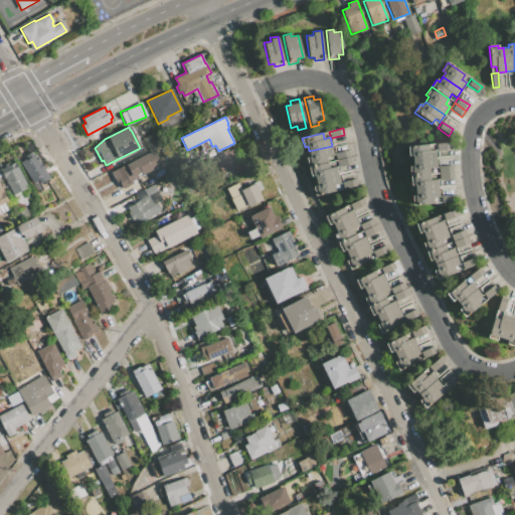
[(144,139),(153,134),(158,143),(148,148),(144,139)]
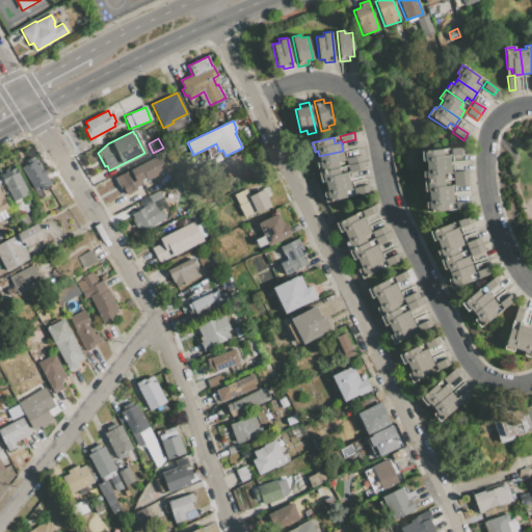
[(184,142),(186,147),(187,147),(189,151),(182,154),(178,145),(184,142)]
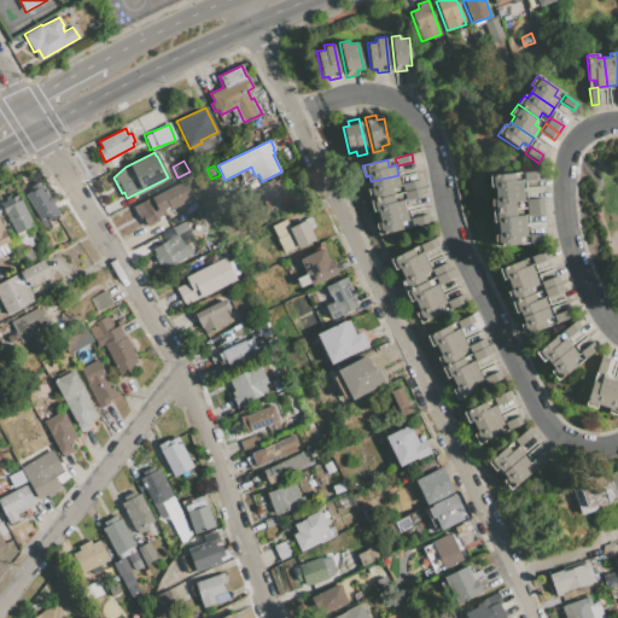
[(523,181),(540,179),(538,170),(522,173),(523,181)]
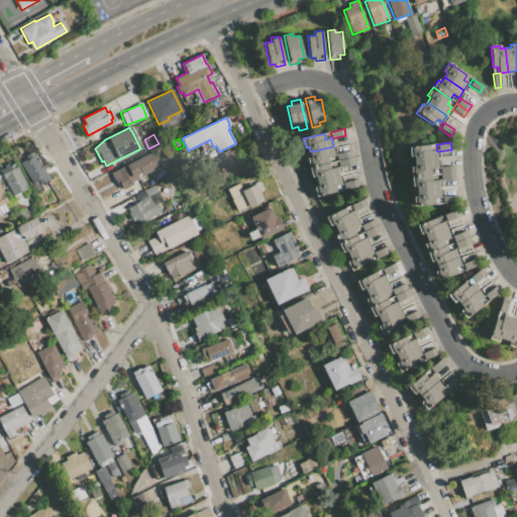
[(413,161),(413,156),(410,156),(409,146),(429,144),(430,150),(436,150),(437,159),(413,161)]
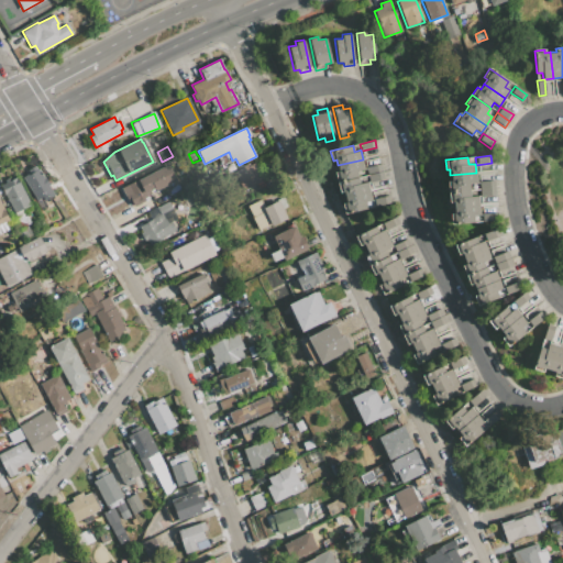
[(363,159),(365,169),(359,170),(360,176),(338,181),(335,172),(339,170),(338,165),(363,159)]
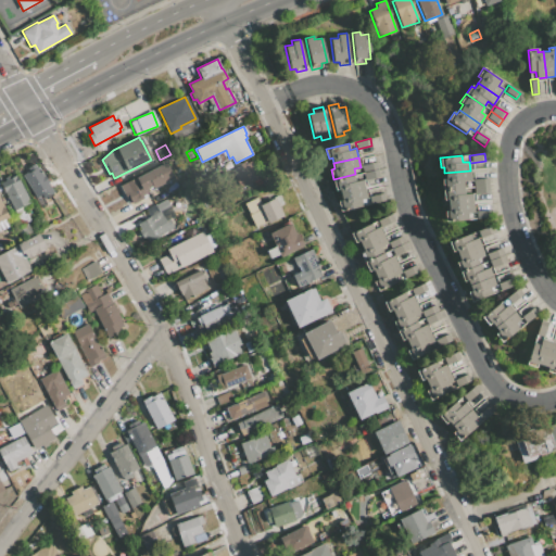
[(240,166),(239,164),(244,162),(245,164),(250,162),(258,180),(240,188),(232,169),(240,166)]
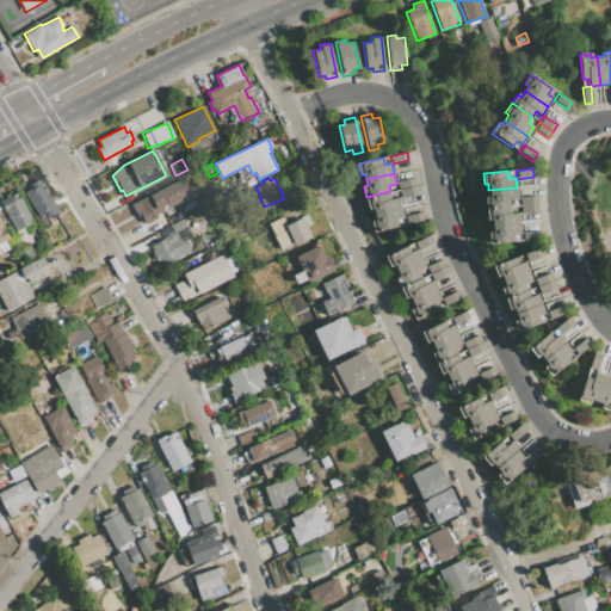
[(396,181),(413,178),(414,186),(399,190),(396,181)]
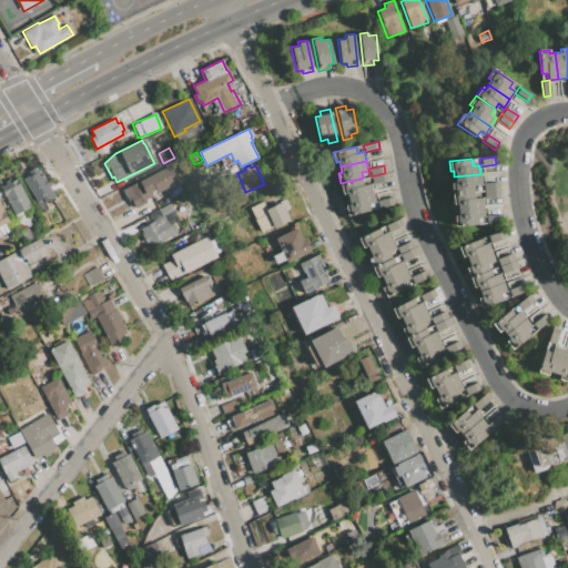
[(22,179),(30,174),(28,171),(34,166),(37,171),(38,170),(43,179),(44,179),(50,186),(48,188),(53,196),(44,202),(43,199),(37,202),(22,179)]
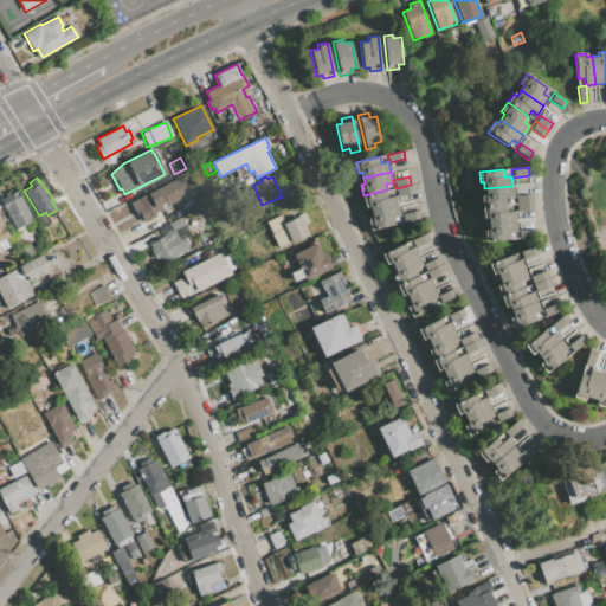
[(131,202),(181,178),(189,193),(166,205),(165,202),(159,206),(161,210),(155,212),(156,214),(143,221),(140,216),(139,216),(131,202)]
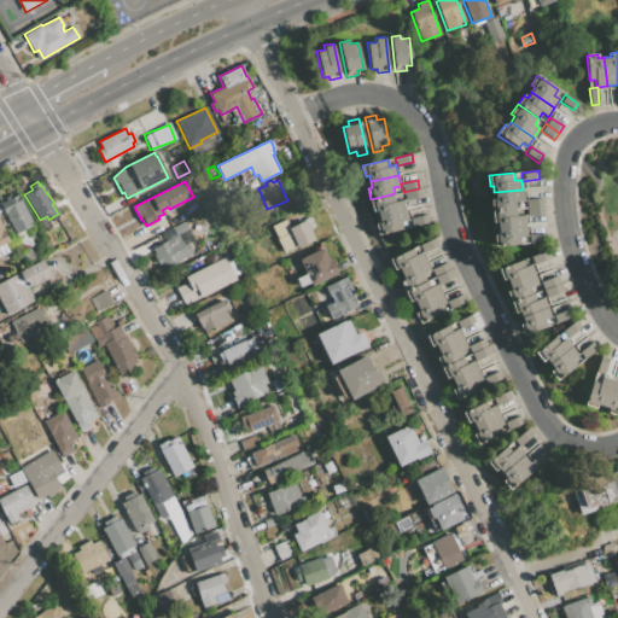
[(403,192),(404,200),(421,197),(419,188),(403,192)]
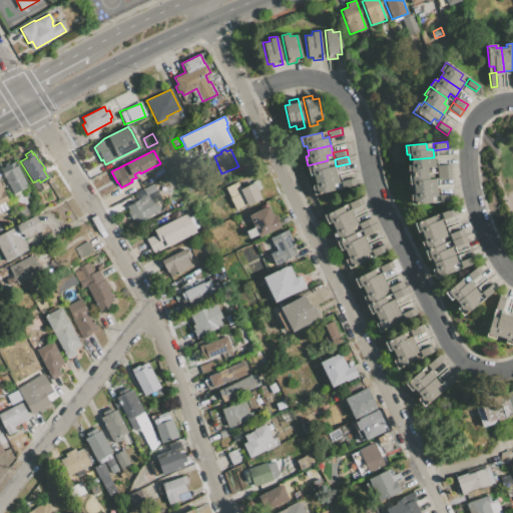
[(434,157),(434,166),(429,167),(429,172),(409,174),(408,165),(411,165),(410,159),(434,157)]
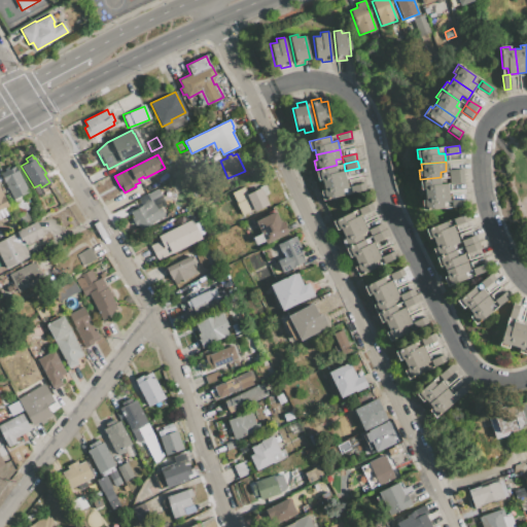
[(323,184),(321,179),(318,180),(316,170),(337,165),(338,171),(344,170),(346,179),(323,184)]
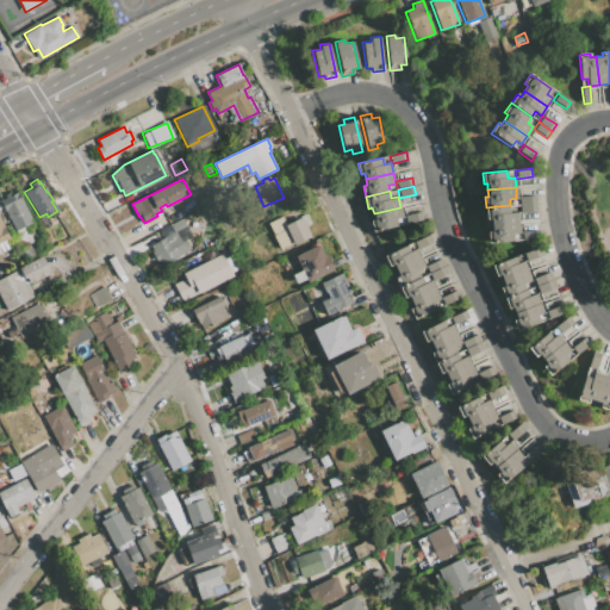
[(11,195),(17,192),(33,222),(16,231),(0,203),(0,200),(6,198),(4,195),(10,192),(11,195)]
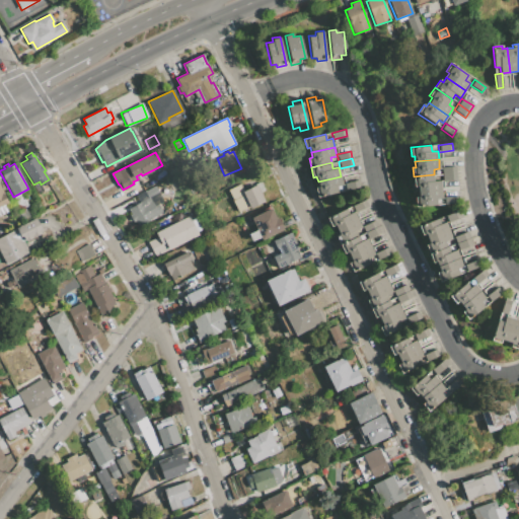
[(440,167),(454,166),(455,172),(441,174),(440,167)]
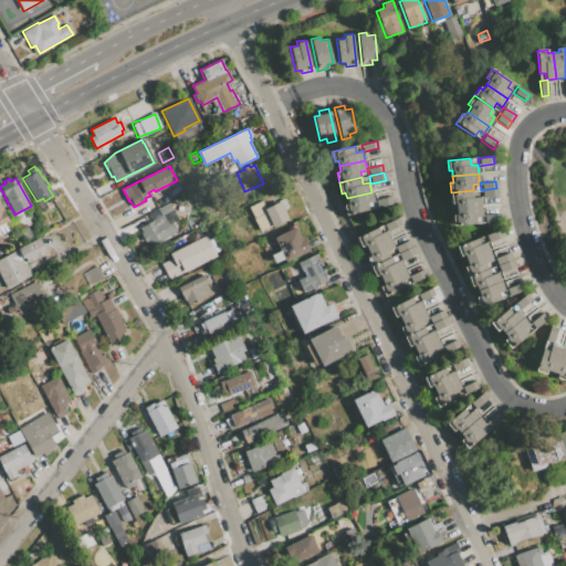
[(481,190),(482,198),(496,196),(496,188),(481,190)]
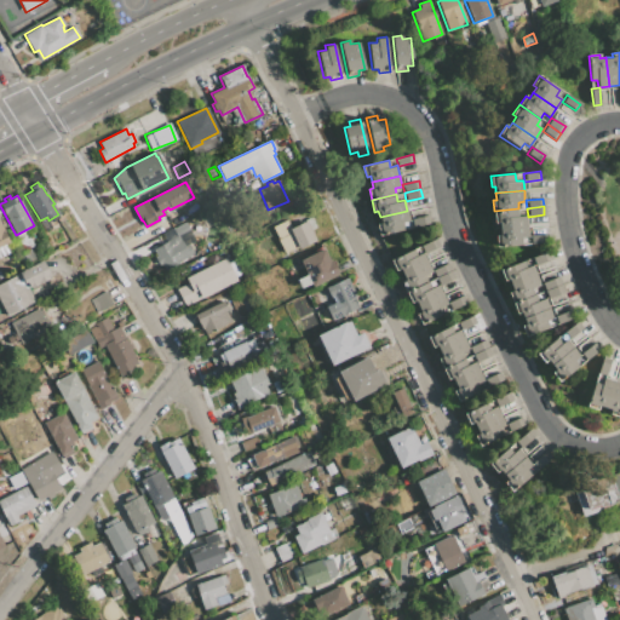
[(499,229),(499,223),(494,223),(494,211),(518,208),(520,216),(527,216),(527,227),(499,229)]
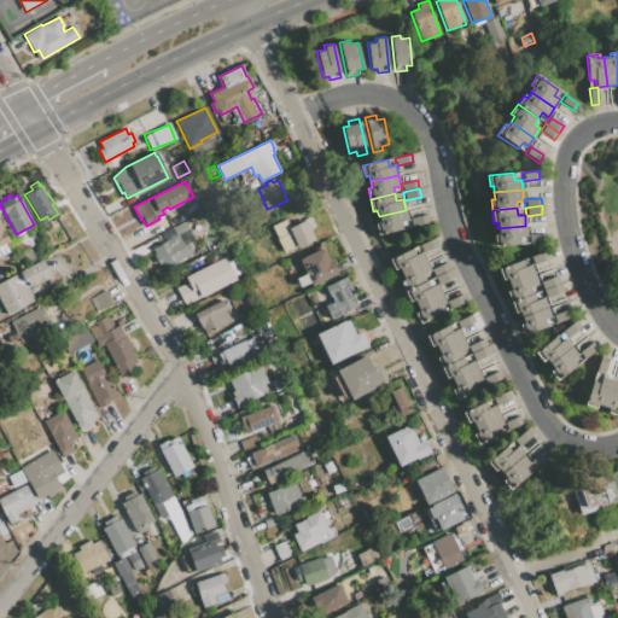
[(406,210),(408,220),(401,222),(403,229),(379,235),(377,223),(380,222),(379,216),(406,210)]
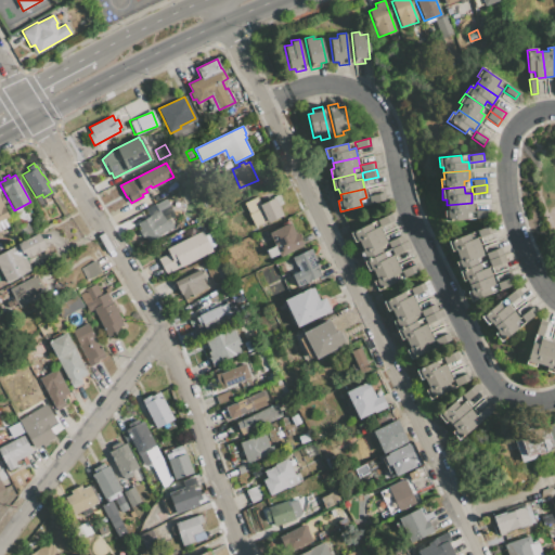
[(368,196),(382,193),(384,202),(370,205),(368,196)]
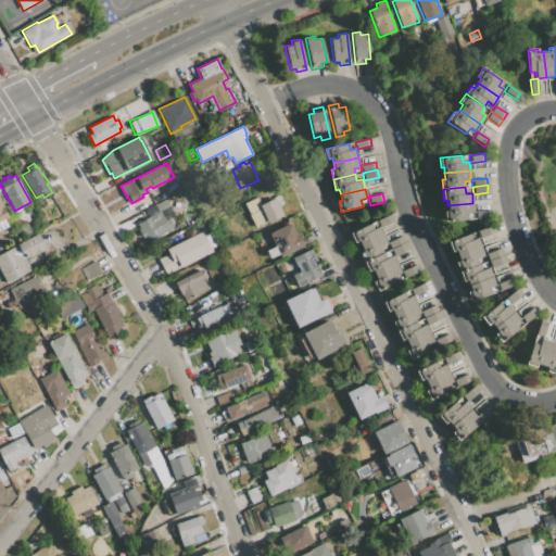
[(257,198),(261,205),(260,205),(261,210),(250,214),(244,203),(257,198)]
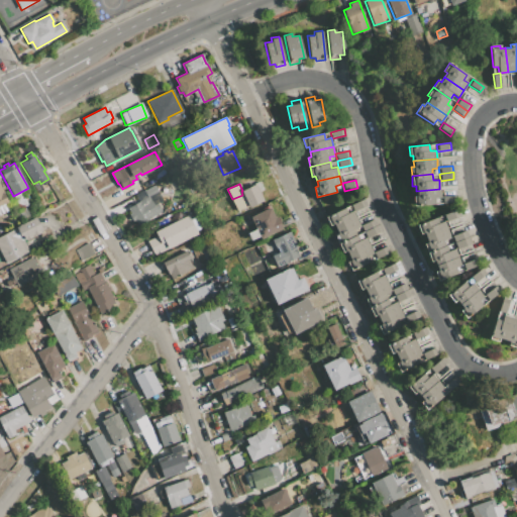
[(241,191),(242,191),(255,184),(264,200),(248,207),(242,195),(241,191)]
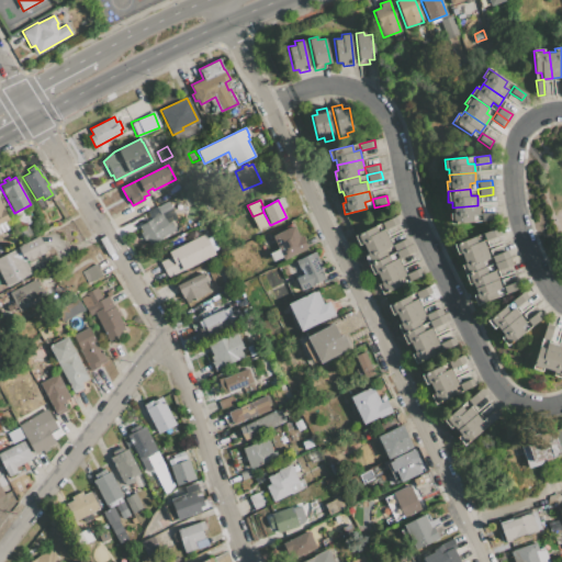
[(170,221),(175,231),(148,244),(147,240),(145,242),(141,233),(143,232),(139,225),(160,214),(157,208),(169,201),(172,209),(163,214),(167,223),(170,221)]
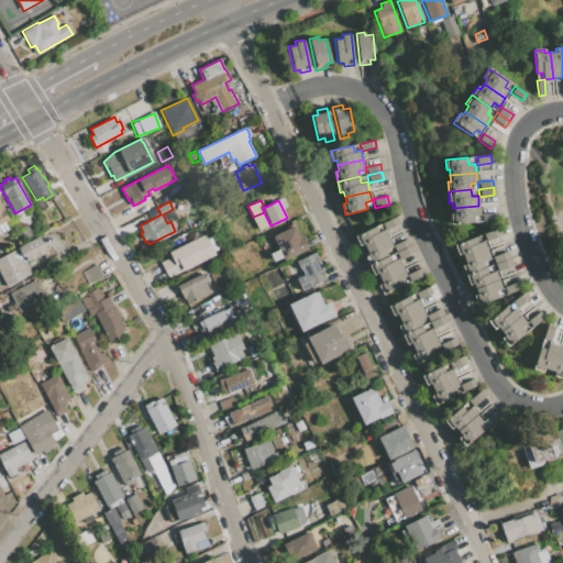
[(0,203),(9,220),(0,224),(0,203)]
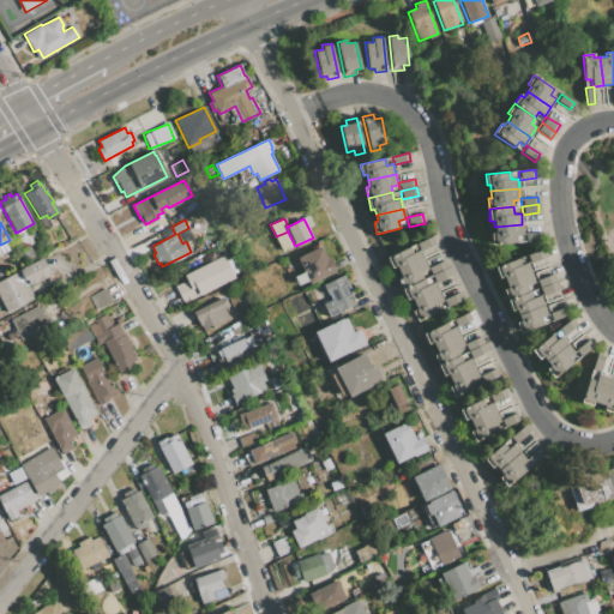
[(522,224),(523,234),(516,235),(517,244),(492,246),(491,233),(495,233),(494,227),(522,224)]
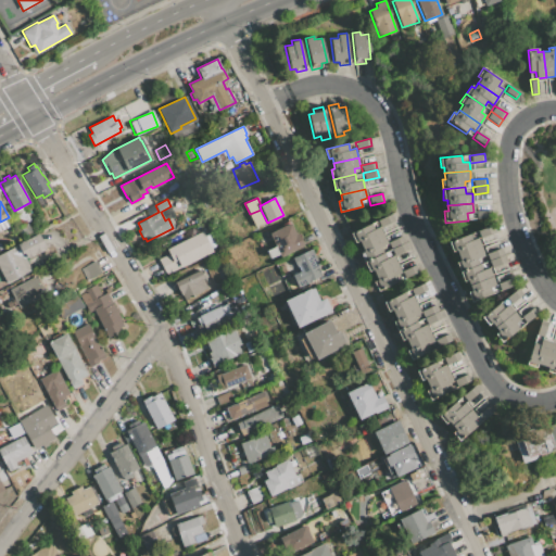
[(475,211),(490,210),(490,218),(476,219),(475,211)]
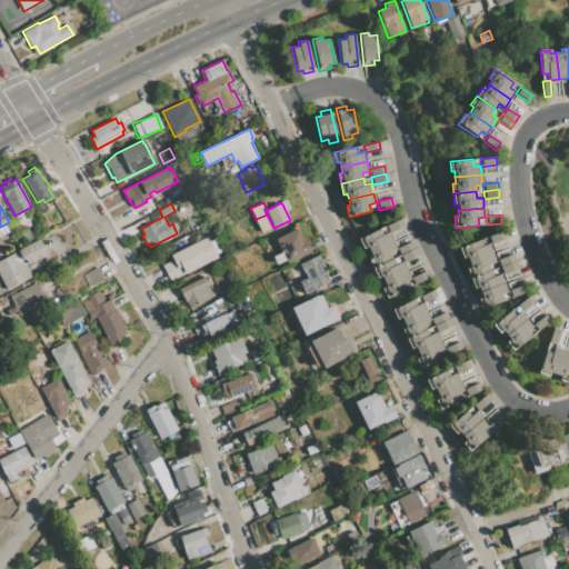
[(389,232),(403,226),(400,219),(386,226),(389,232)]
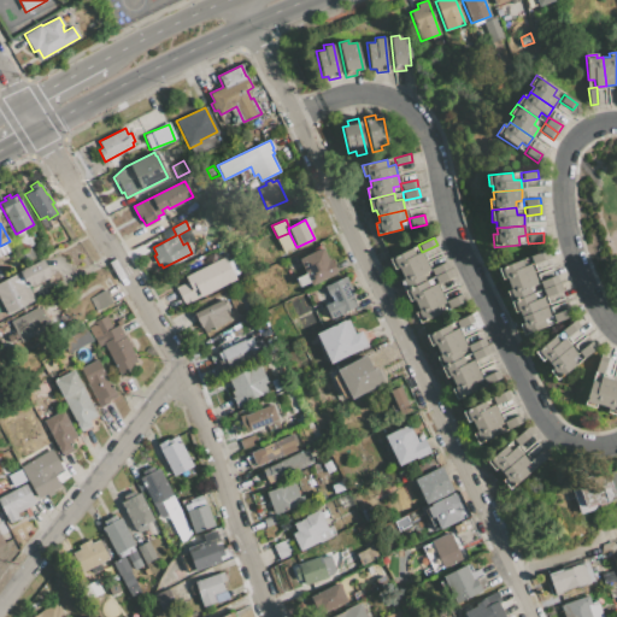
[(311,286),(299,258),(322,248),(328,260),(330,259),(338,274),(311,286)]
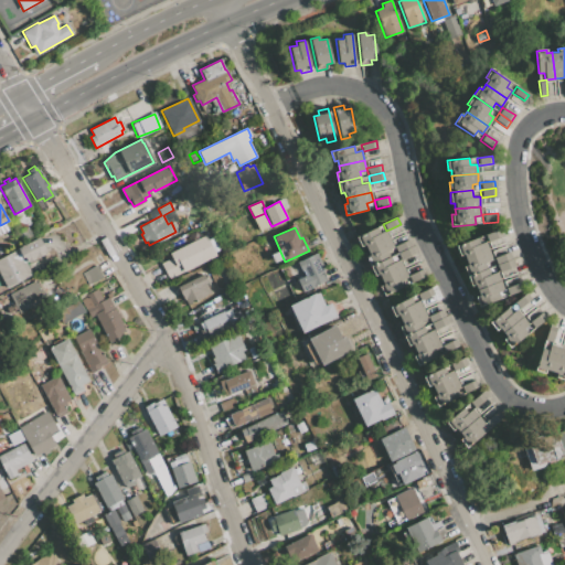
[(365,251),(363,245),(360,246),(355,237),(376,227),(379,233),(385,231),(388,238),(365,251)]
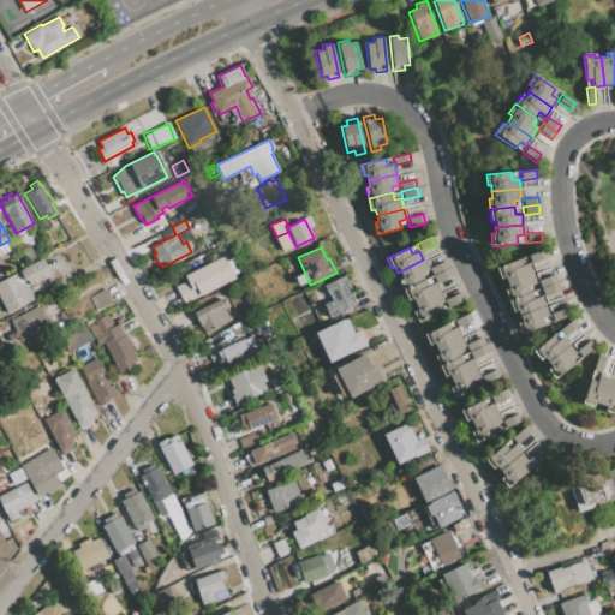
[(530,263),(545,257),(543,250),(527,256),(530,263)]
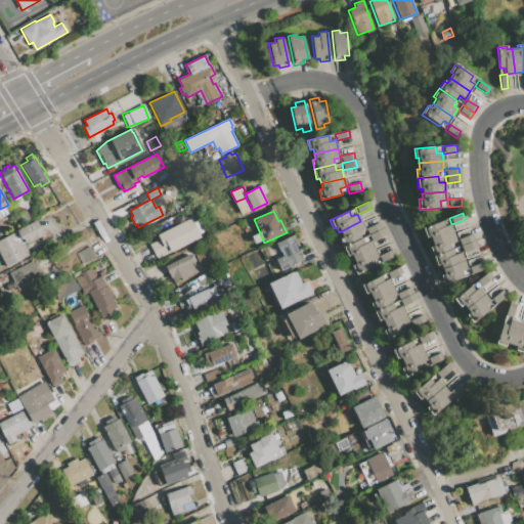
[(159,233),(190,217),(201,238),(169,254),(168,251),(156,257),(149,245),(161,238),(159,233)]
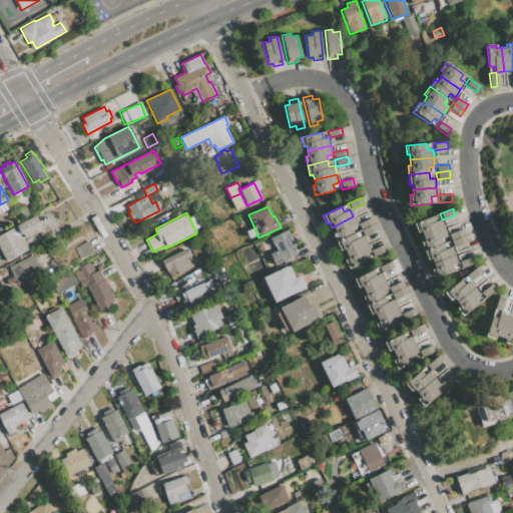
[(31,235),(25,238),(24,236),(22,237),(28,249),(7,262),(0,248),(0,233),(34,215),(41,227),(38,228),(39,230),(34,233),(33,232),(30,233),(31,235)]
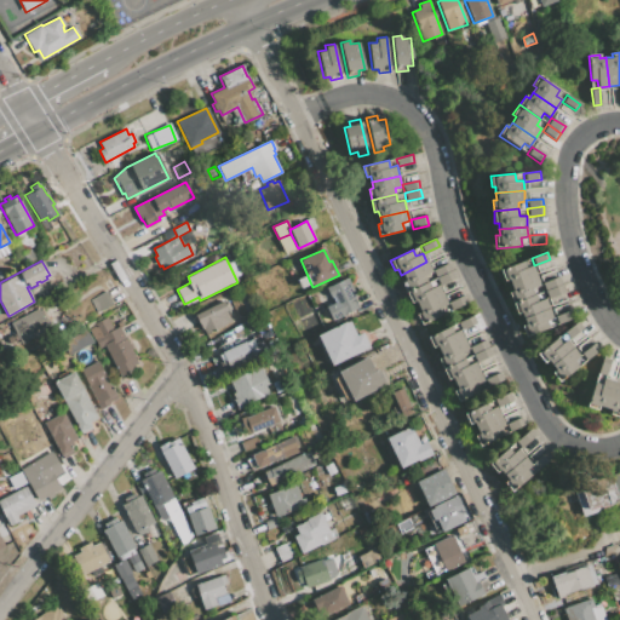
[(510,285),(507,279),(504,280),(500,269),(523,260),(526,268),(533,264),(537,274),(510,285)]
